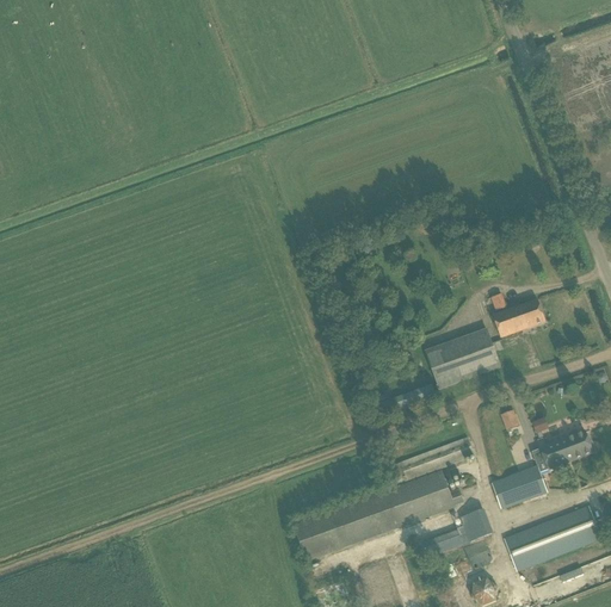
[(498,309),(508,304),(504,291),(493,296),(498,309)]
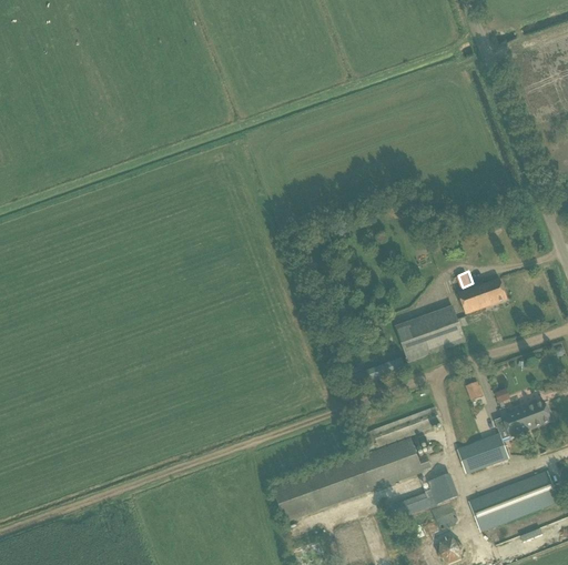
[(490,281),(458,292),(465,313),(507,298),(500,278),(490,281)]
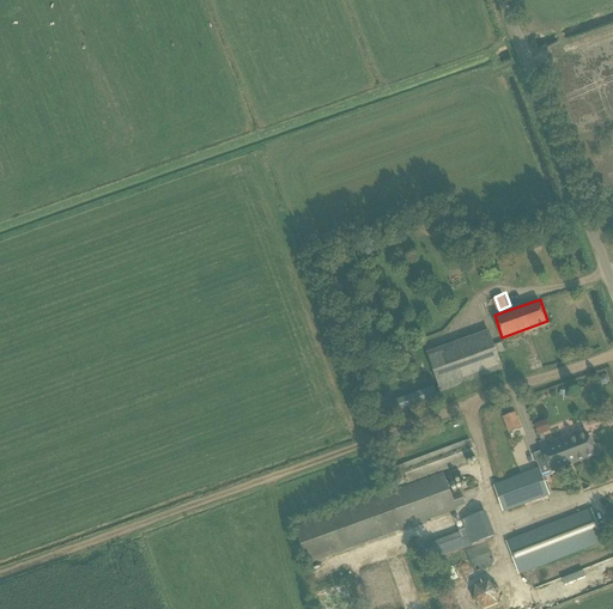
[(426,351),(441,390),(503,367),(489,328),(426,351)]
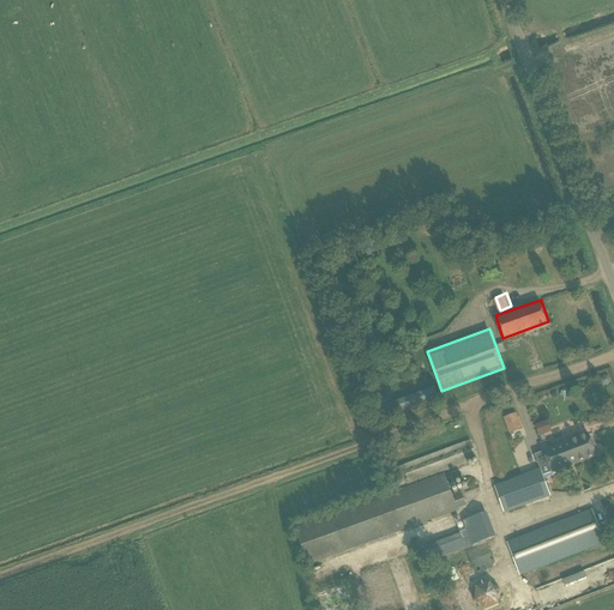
[(385,421),(440,400),(434,385),(379,405),(385,421)]
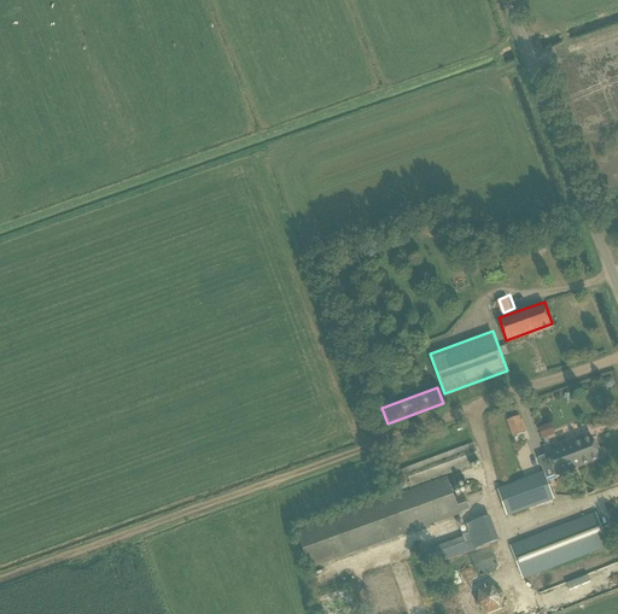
[(522,413),(507,417),(513,433),(526,428),(522,413)]
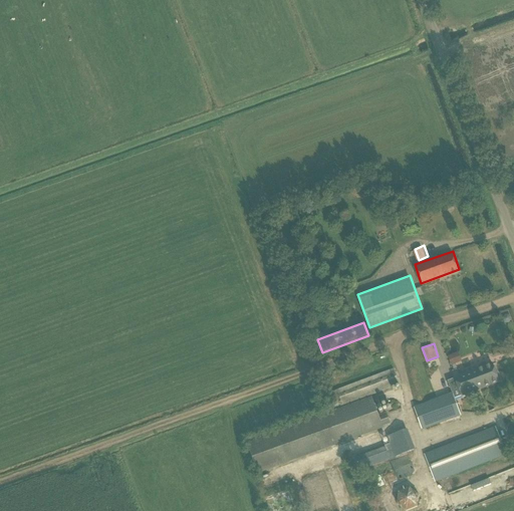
[(451,362),(462,358),(458,349),(448,353),(451,362)]
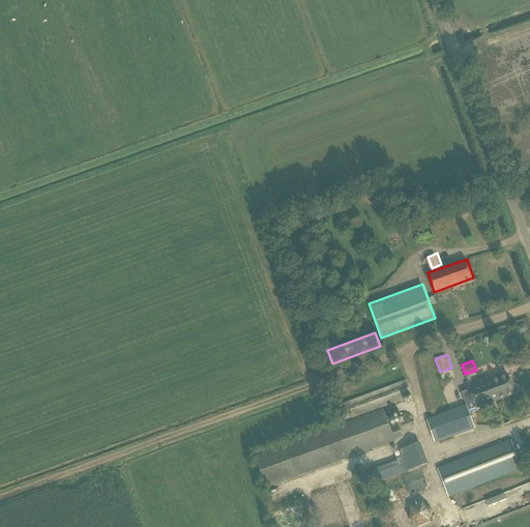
[(514,391),(508,373),(498,377),(461,390),(465,401),(472,398),(475,406),(505,394),(514,391)]
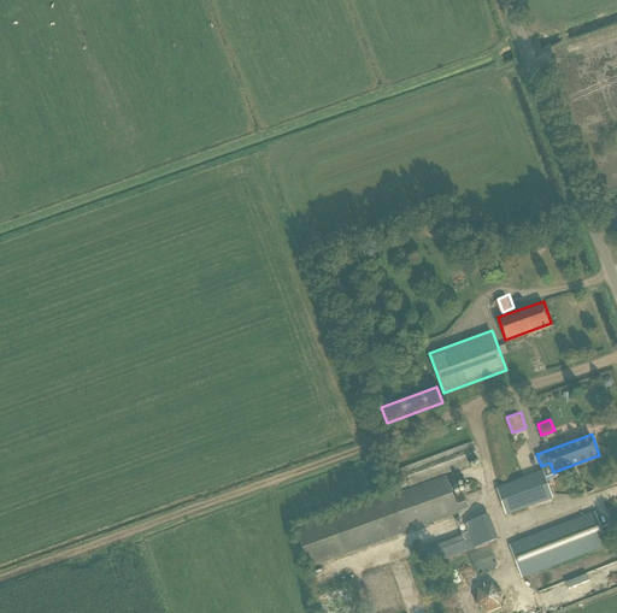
[(401,489),(480,459),(472,441),(394,470),(401,489)]
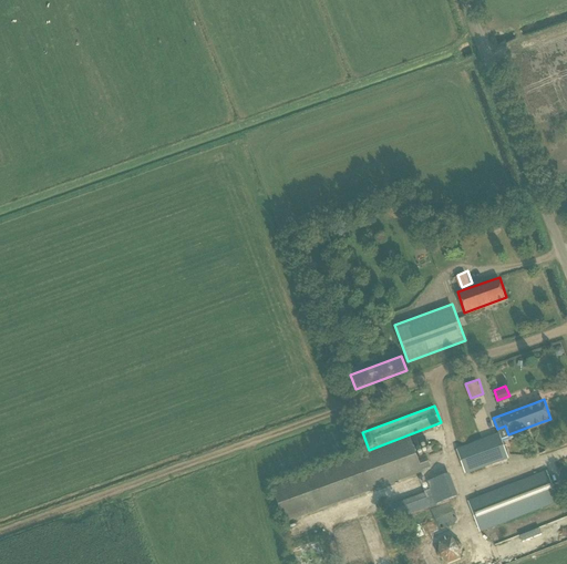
[(465,472),(508,457),(500,431),(456,447),(465,472)]
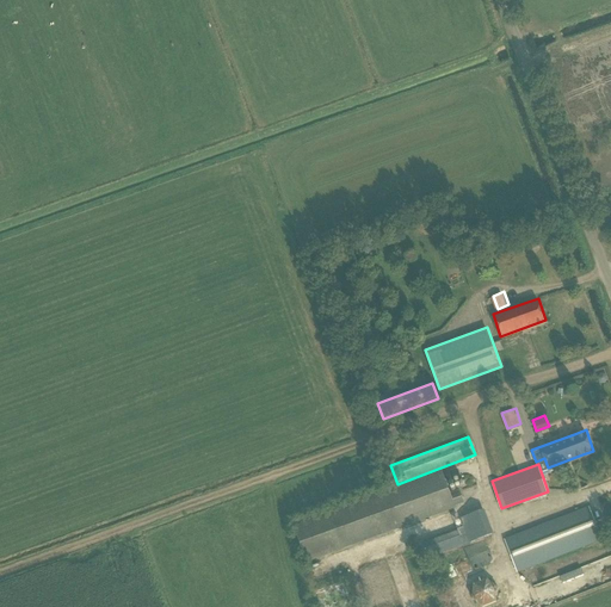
[(306,561),(408,524),(466,502),(458,483),(449,487),(442,469),(292,524),(306,561)]
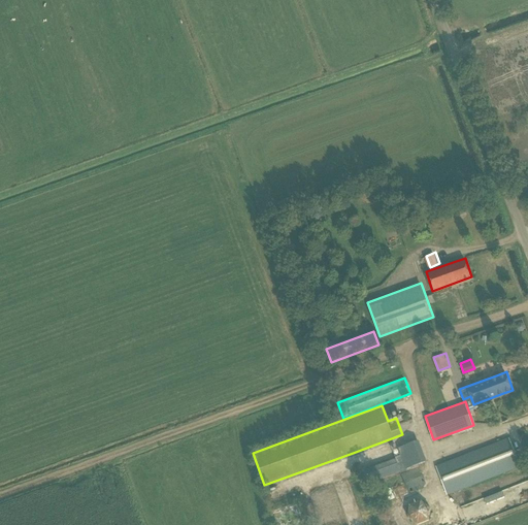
[(509,436),(503,438),(501,433),(495,436),(496,441),(435,464),(447,493),(520,465),(509,436)]
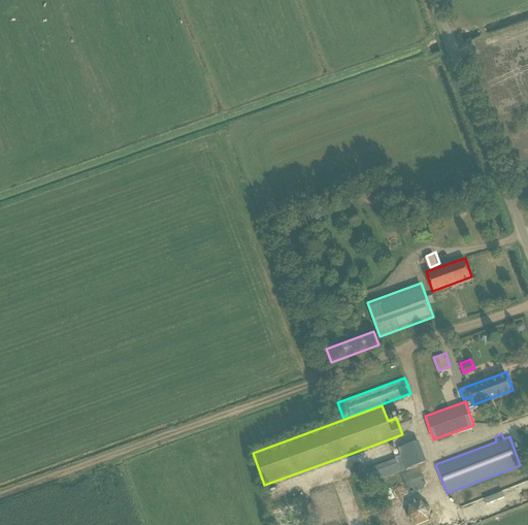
[(375,478),(426,462),(419,439),(395,447),(398,456),(371,464),(375,478)]
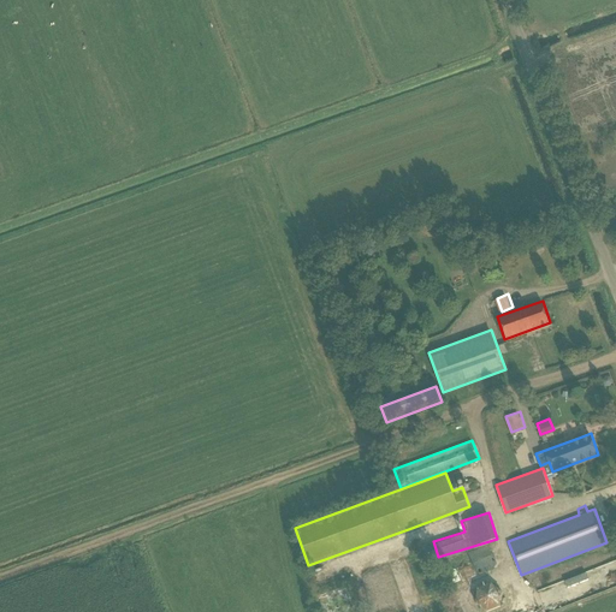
[(502,582),(479,583),(480,606),(502,605),(502,582)]
